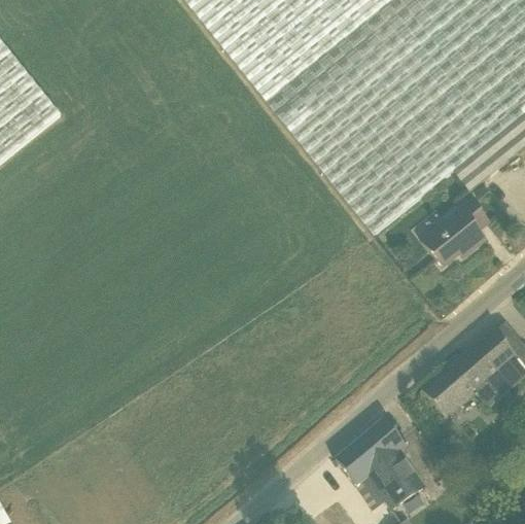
[(183,0),(375,236),(454,172),(470,193),(524,148),(524,0),(183,0)]
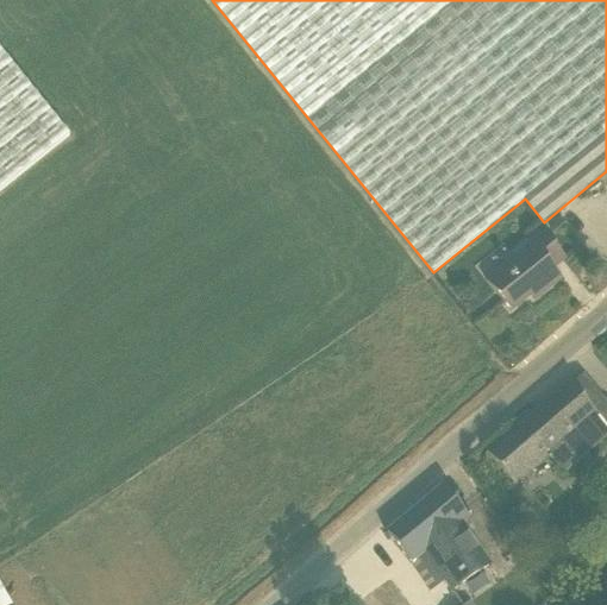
[(0,189),(72,132),(0,43),(0,189)]
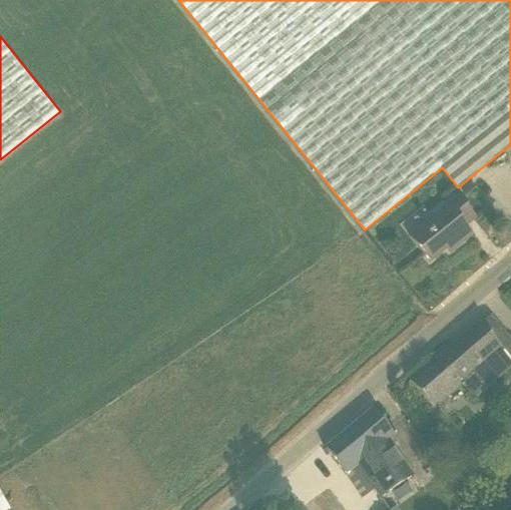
[(412,234),(432,261),(457,241),(460,244),(474,233),(466,224),(476,216),(460,195),(412,234)]
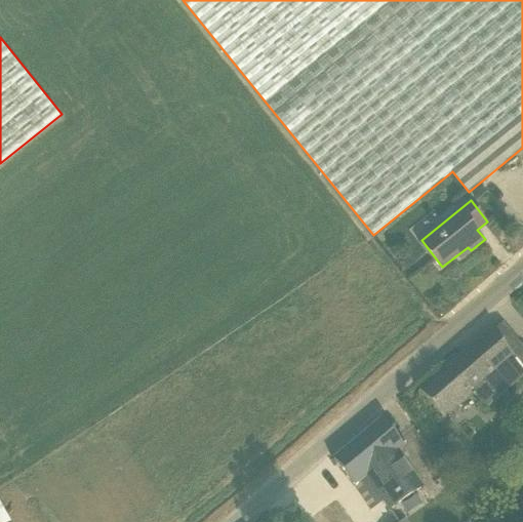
[(421,391),(443,415),(474,389),(487,404),(522,372),(522,348),(515,354),(493,329),(421,391)]
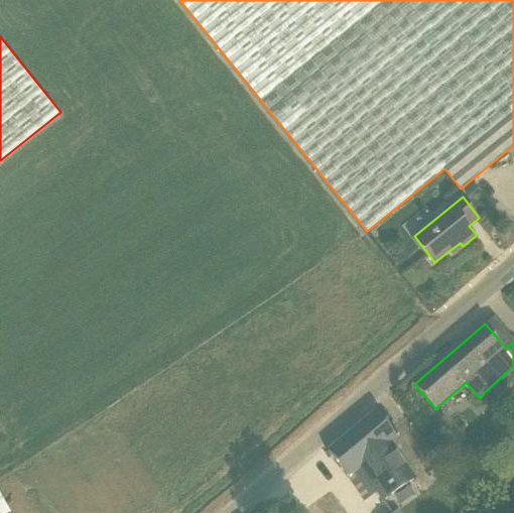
[(375,455),(361,466),(385,499),(416,478),(390,440),(397,435),(376,411),(350,432),(366,451),(369,447),(375,455)]
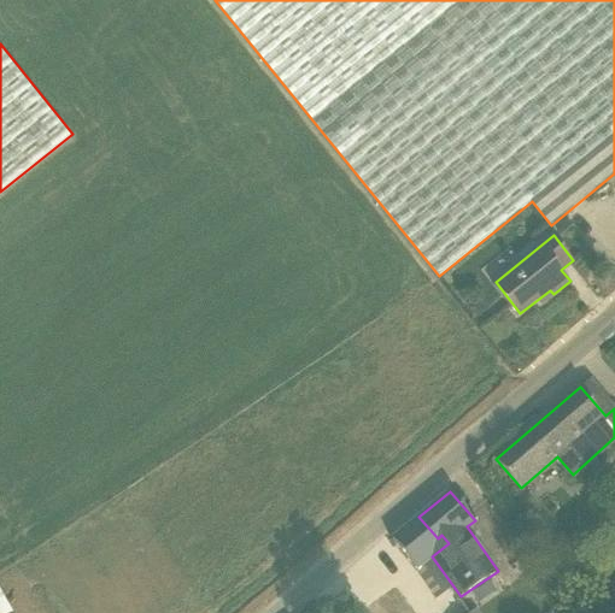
[(393,538),(394,540),(419,567),(432,556),(449,543),(441,535),(438,538),(419,517),(393,538)]
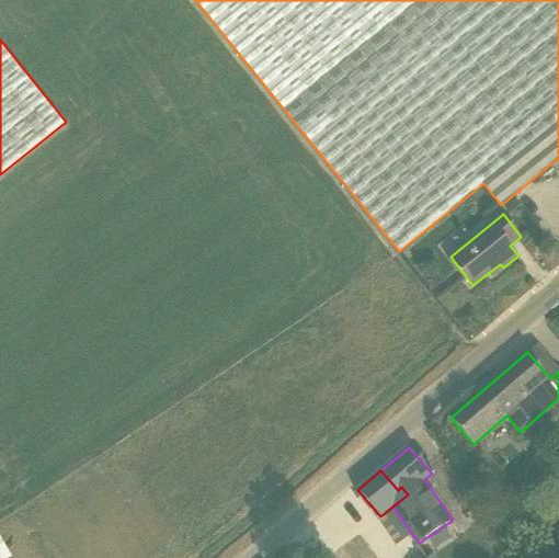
[(0,531),(0,557),(2,557),(12,554),(0,531)]
